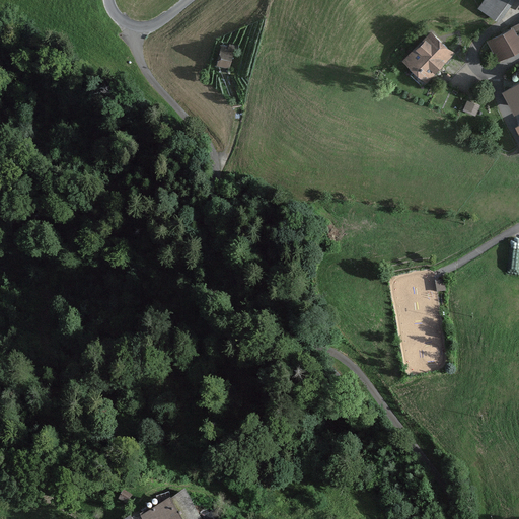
[(500,21),(514,0),(483,0),(478,7),(500,21)]
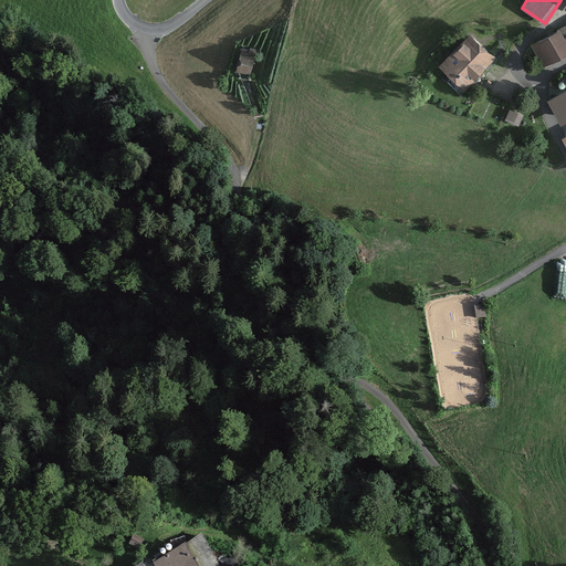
[(565,23),(533,40),(545,65),(565,54),(565,23)]
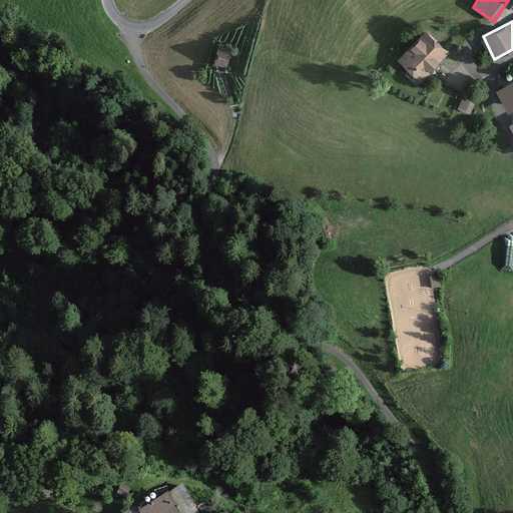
[(447,51),(427,32),(403,58),(423,76),(447,51)]
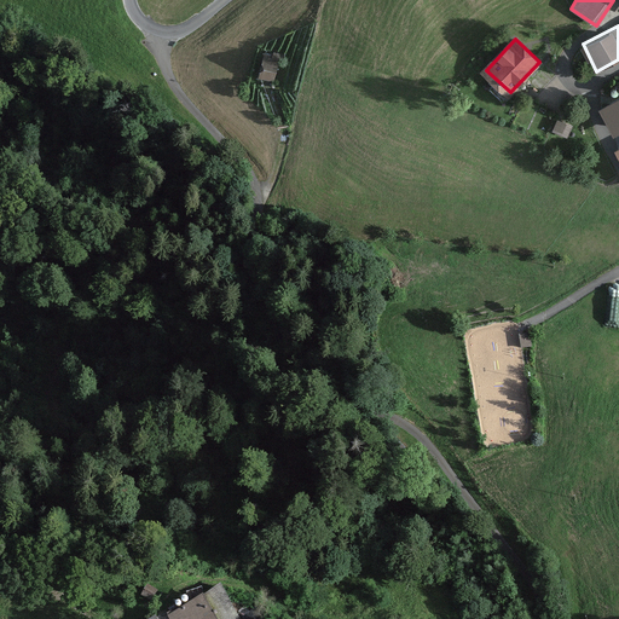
[(276,81),(282,57),(266,53),(260,77),(276,81)]
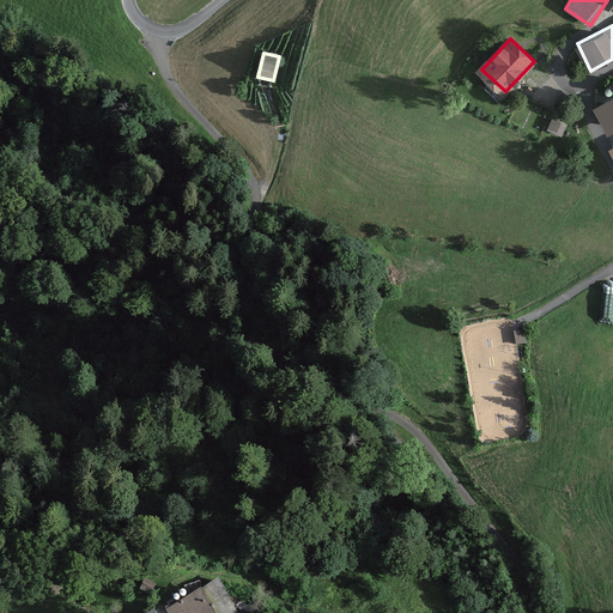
[(232,612),(214,582),(162,612),(232,612)]
